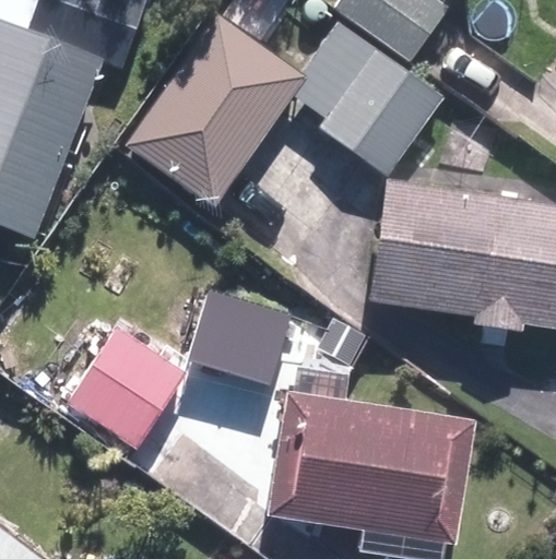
[(0,227),(32,240),(104,59),(118,64),(143,0),(36,0),(25,28),(0,18),(0,227)]
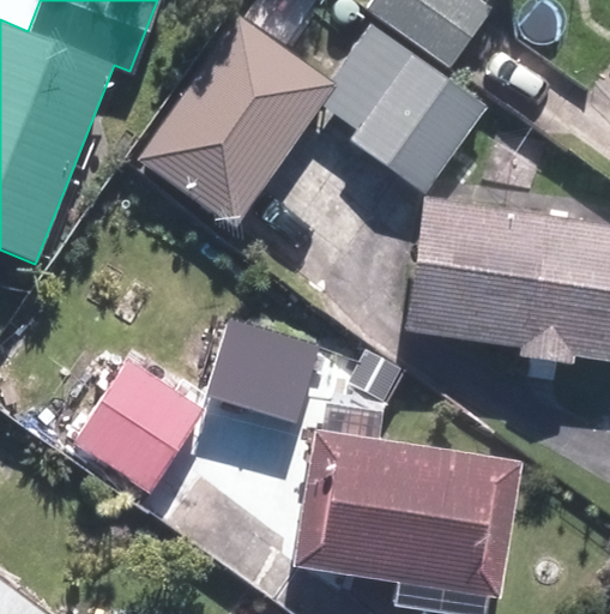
[(374,0),(369,7),(450,64),(491,4),(484,0),(374,0)]
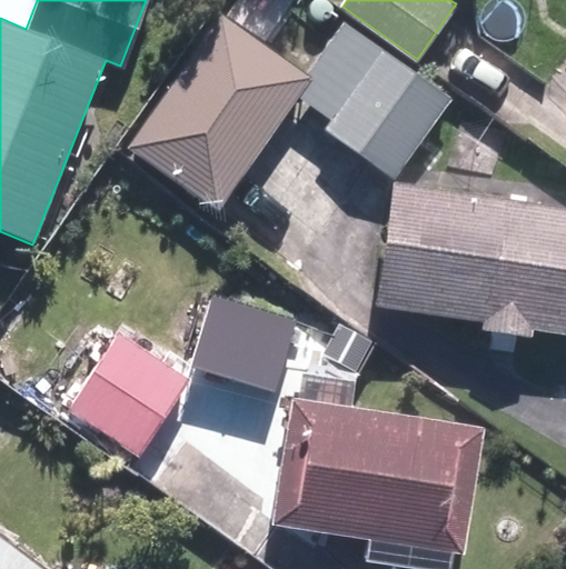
[(129,148),(219,211),(299,98),(334,121),(326,130),(397,179),(454,97),(346,23),(307,77),(221,16),(129,148)]
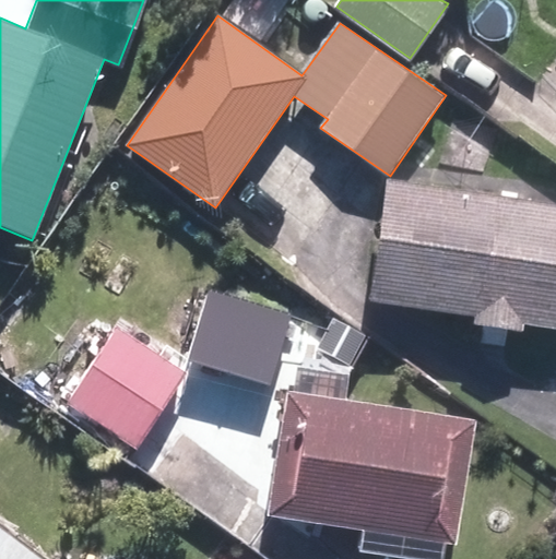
[(528,324),(555,328),(555,204),(390,180),(374,301),(478,316),(478,322),(528,330),(528,324)]
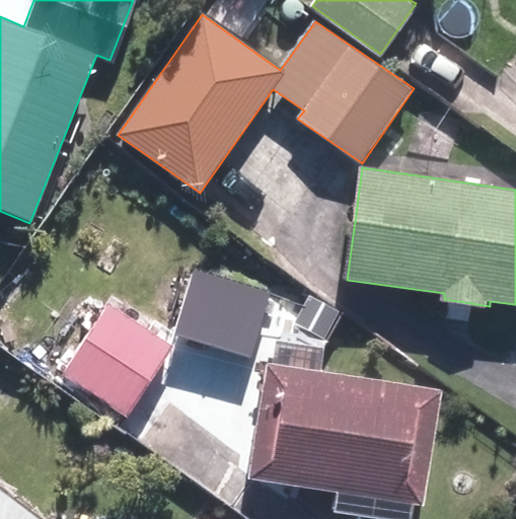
[(253,355),(272,294),(196,272),(177,332),(253,355)]
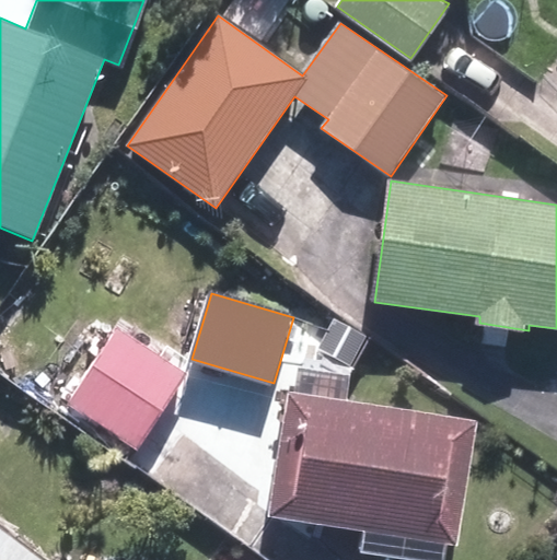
[(69,405),(136,450),(187,376),(120,329),(69,405)]
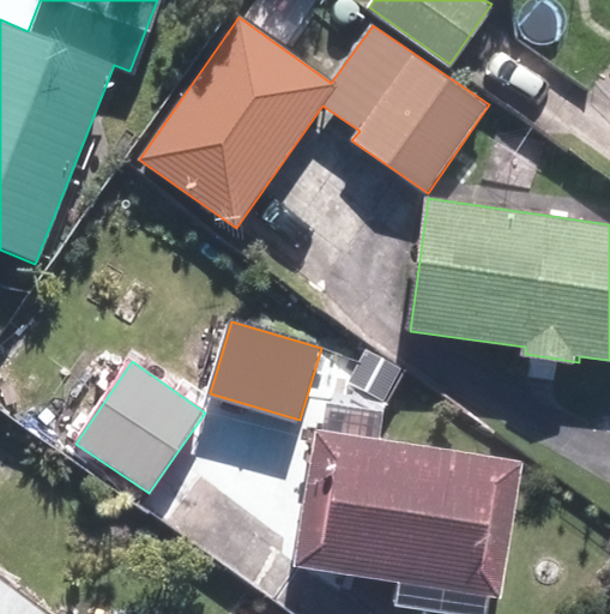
[(297,565),(503,595),(523,461),(316,431),(297,565)]
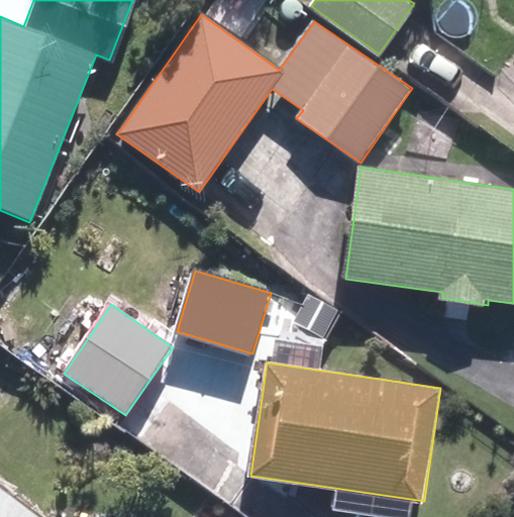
[(0,516),(45,516),(0,484),(0,516)]
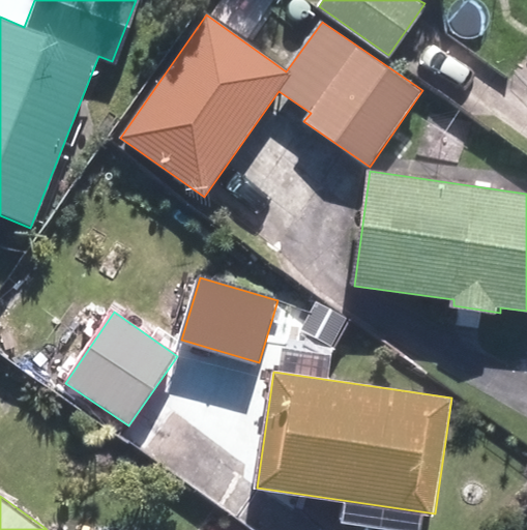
All buildings are outlined.
